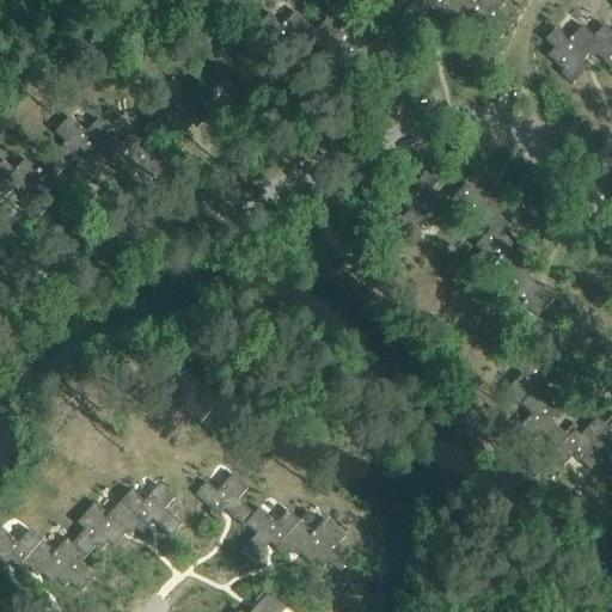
[(442,23),(448,17),(439,8),(446,0),(415,0),(402,16),(412,26),(430,8),(435,13),(434,14),(442,23)]
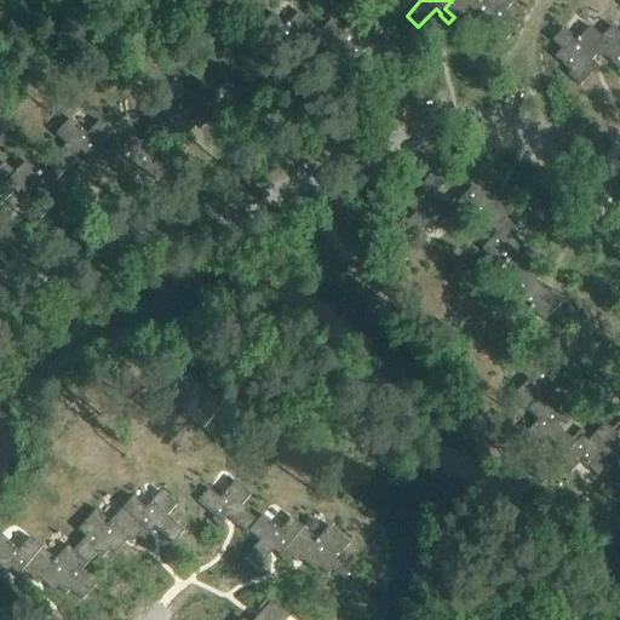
[(452,0),(445,9),(454,17),(458,21),(461,17),(477,32),(482,27),(489,34),(494,29),(506,40),(520,26),(505,11),(511,4),(506,0),(452,0)]
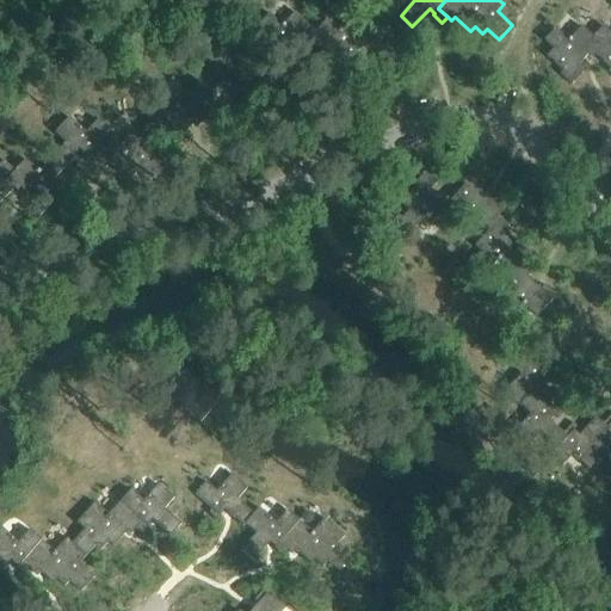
[(306,43),(308,39),(316,31),(315,30),(295,11),(282,25),(269,13),(257,25),(266,34),(259,41),(276,56),(273,59),(285,69),(296,57),(290,51),(302,39),(306,43)]
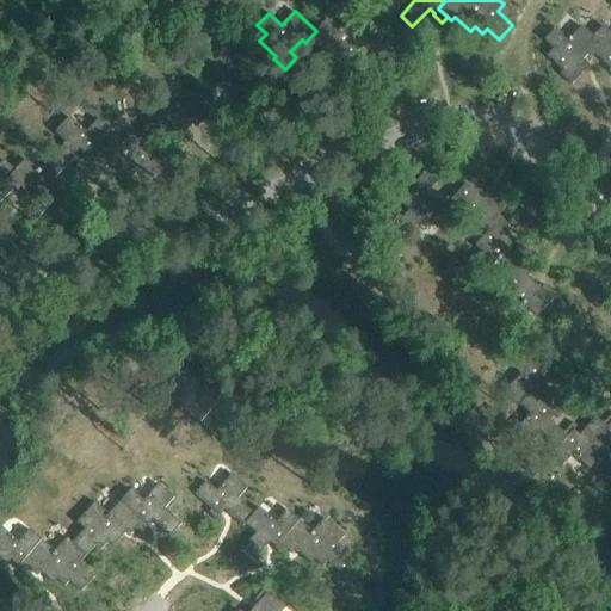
[(375,16),(364,28),(355,38),(363,45),(366,49),(370,44),(383,56),(377,62),(389,73),(400,61),(397,59),(412,43),(405,36),(412,26),(401,16),(389,29),(375,16)]
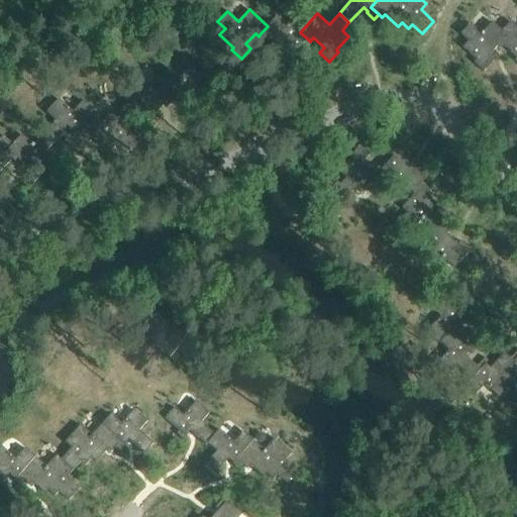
[(277,15),(267,25),(268,26),(261,33),(270,42),(273,39),(284,48),(279,55),(289,64),(298,54),(296,52),(307,38),(300,32),(308,23),(299,14),(289,25),(277,15)]
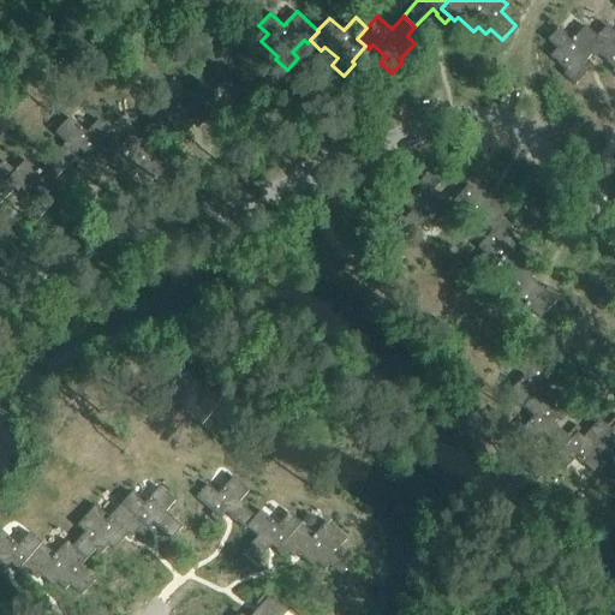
[(614,33),(607,25),(597,37),(596,37),(605,46),(598,54),(614,69),(611,72),(614,75),(614,33)]
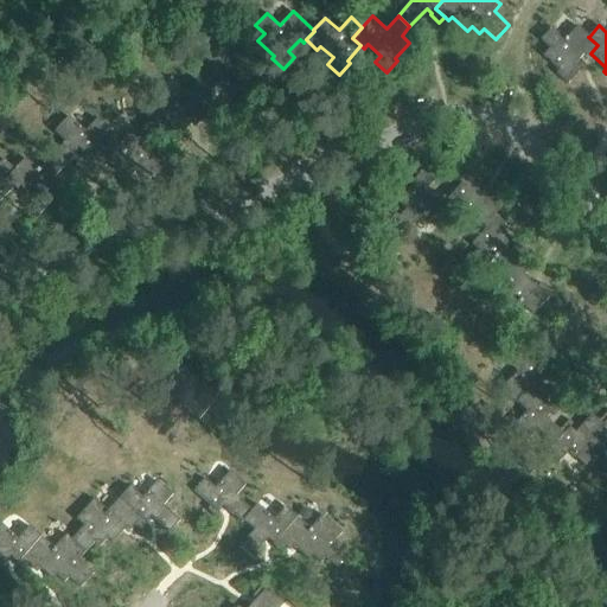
[(588,37),(589,37),(577,26),(564,39),(551,27),(541,39),(550,48),(543,56),(558,70),(556,72),(568,84),(579,72),(573,66),(585,53),(588,57),(590,53),(598,45),(588,37)]
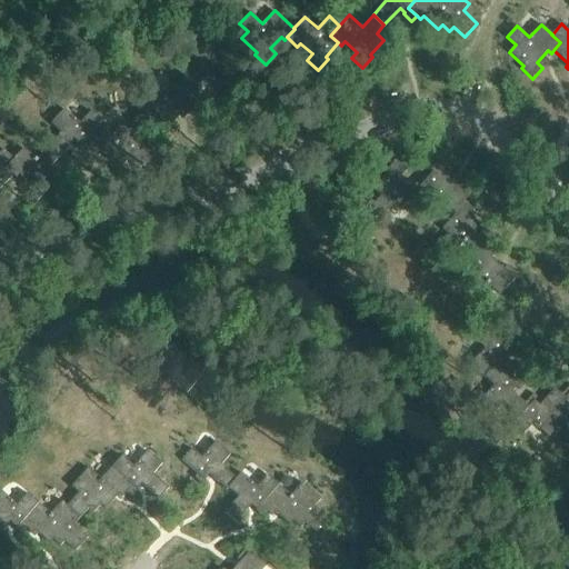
[(197,97),(211,110),(221,119),(232,108),(217,93),(226,83),(211,70),(197,86),(186,76),(175,87),(188,98),(193,92),(198,97),(197,97)]
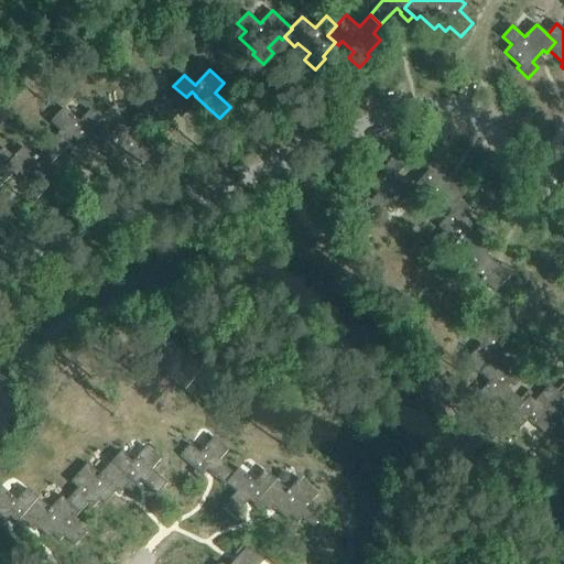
[(141,110),(129,123),(128,125),(141,136),(151,126),(155,130),(162,122),(166,127),(180,111),(183,115),(186,110),(181,106),(188,98),(186,97),(173,86),(163,97),(150,86),(133,104),(141,110)]
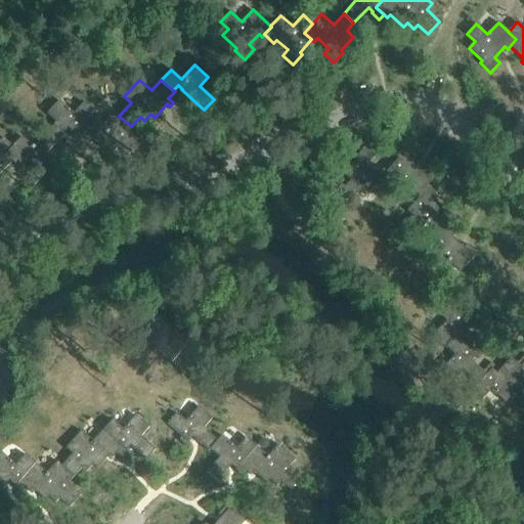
[(76,130),(93,111),(83,102),(74,113),(58,99),(47,113),(56,122),(43,136),(53,145),(64,134),(63,134),(68,130),(73,134),(71,135),(78,141),(83,136),(76,130)]
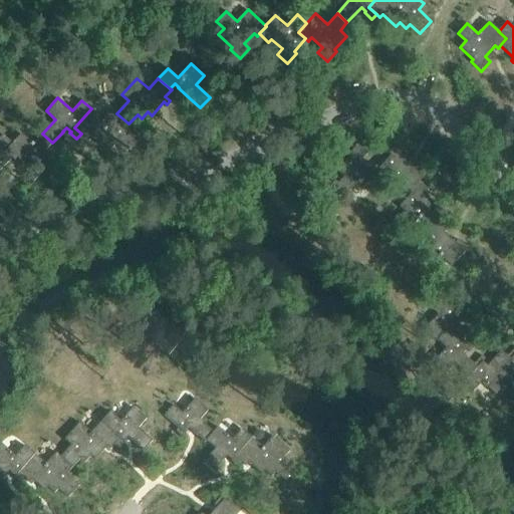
[(74,127),(81,134),(84,138),(87,135),(100,147),(104,143),(110,149),(115,144),(125,154),(136,142),(123,130),(129,123),(116,113),(117,112),(112,108),(102,119),(91,108),(74,127)]
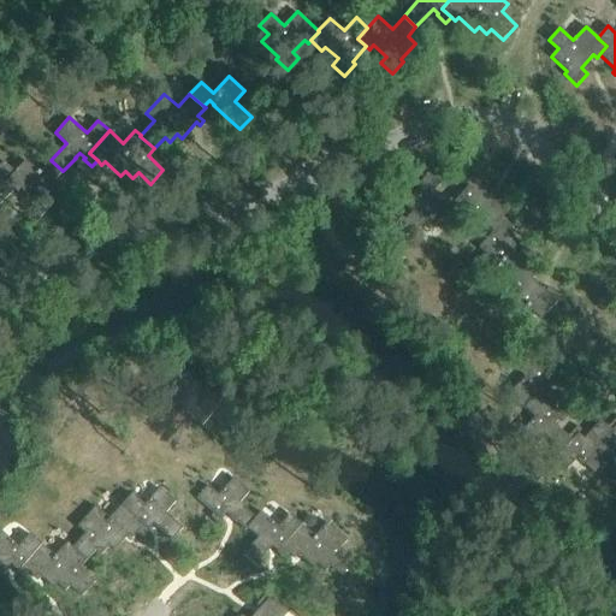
[(5,182),(13,190),(17,193),(21,189),(34,200),(28,207),(40,218),(51,206),(48,203),(63,187),(55,179),(63,171),(51,160),(39,172),(25,160),(15,171),(5,182)]
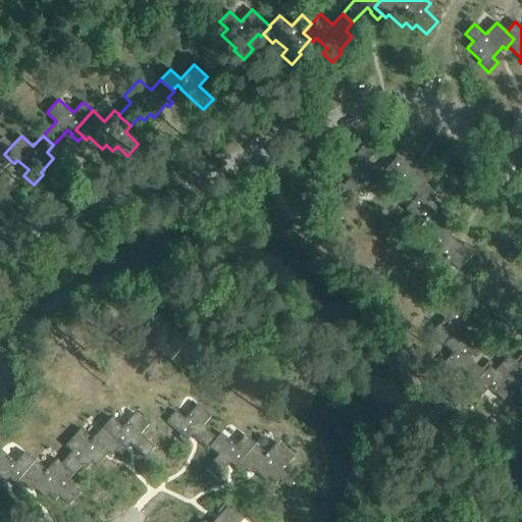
[(4,154),(12,145),(2,137),(0,139),(0,177),(2,176),(0,174),(0,173),(11,161),(4,154)]
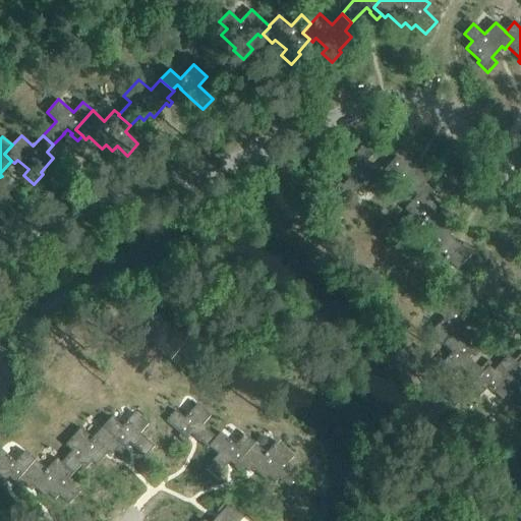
[(415,194),(424,183),(432,176),(422,167),(419,170),(408,160),(413,155),(403,145),(394,155),(396,158),(384,171),(391,177),(384,186),(393,194),(403,183),(415,194)]
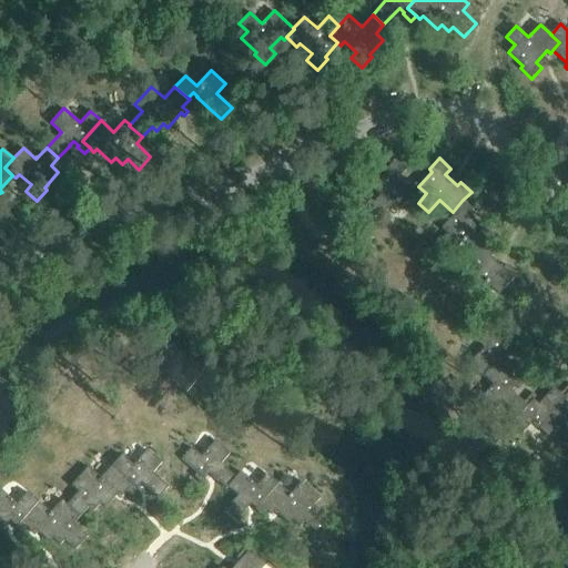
[(426,193),(418,186),(415,183),(412,186),(401,176),(406,170),(395,160),(384,171),(387,173),(373,189),(381,195),(373,203),(381,211),(384,214),(395,202),(408,213),(418,203),(426,193)]
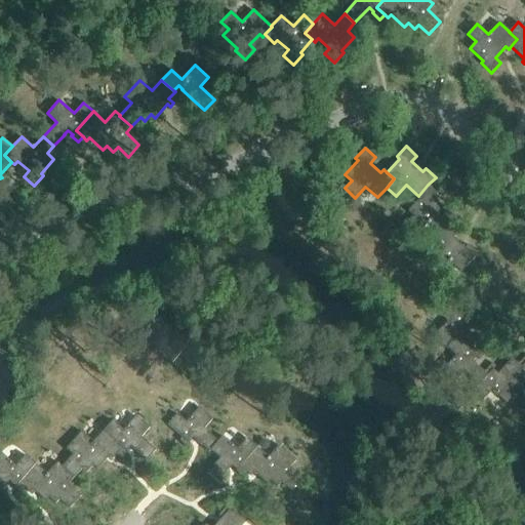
[(345,188),(342,185),(339,188),(328,178),(333,172),(321,161),(312,171),(316,175),(305,188),(312,194),(303,204),(313,213),(323,202),(335,212),(352,195),(345,188)]
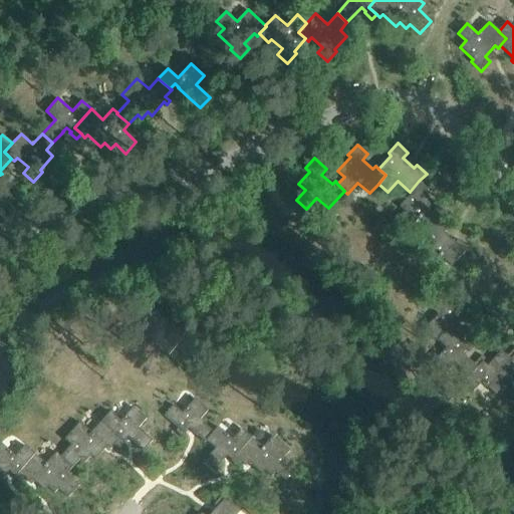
[(431,229),(440,219),(447,211),(437,202),(434,205),(424,195),(429,190),(419,181),(410,192),(412,193),(399,207),(406,213),(399,220),(409,229),(419,218),(431,229)]
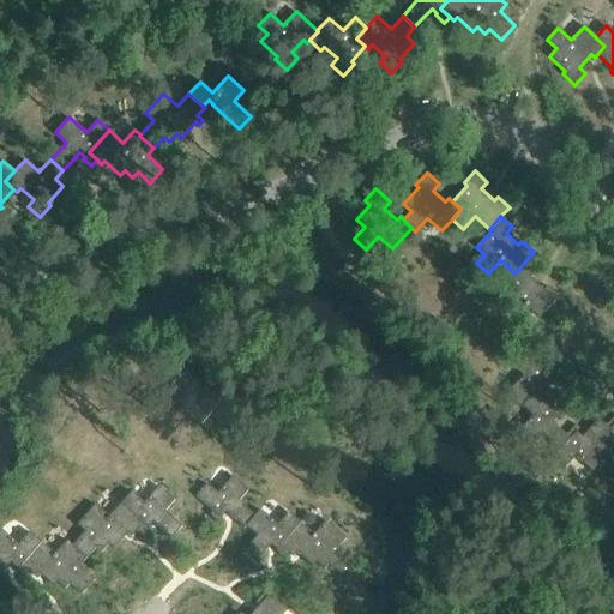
[(536,271),(525,262),(515,274),(516,276),(501,292),(509,299),(500,308),(512,319),(525,306),(539,318),(543,313),(543,314),(559,298),(547,286),(543,289),(530,278),(536,271)]
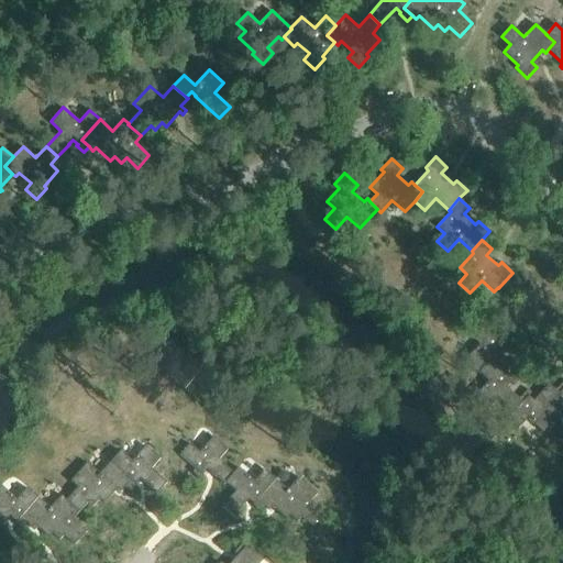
[(508,373),(515,366),(497,351),(501,345),(505,349),(509,345),(498,335),(496,339),(479,324),(470,335),(479,344),(465,361),(478,373),(488,362),(505,376),(508,373)]
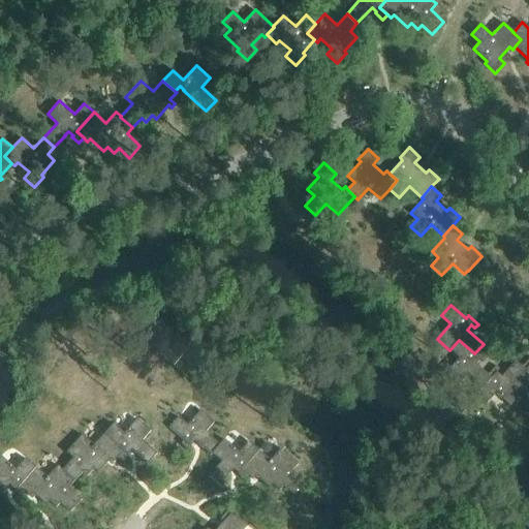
[(487,359),(477,350),(474,353),(459,340),(449,350),(459,359),(445,373),(459,385),(468,376),(481,389),(491,378),(487,375),(488,375),(479,368),(475,364),(479,360),(484,363),(487,359)]
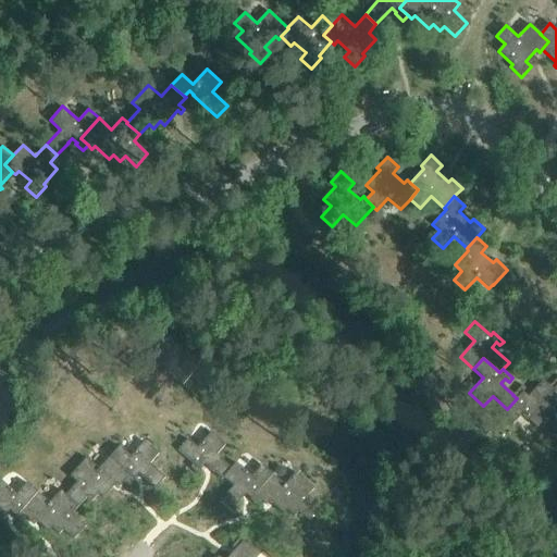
[(556,378),(549,386),(553,390),(539,405),(549,415),(556,406),(556,378)]
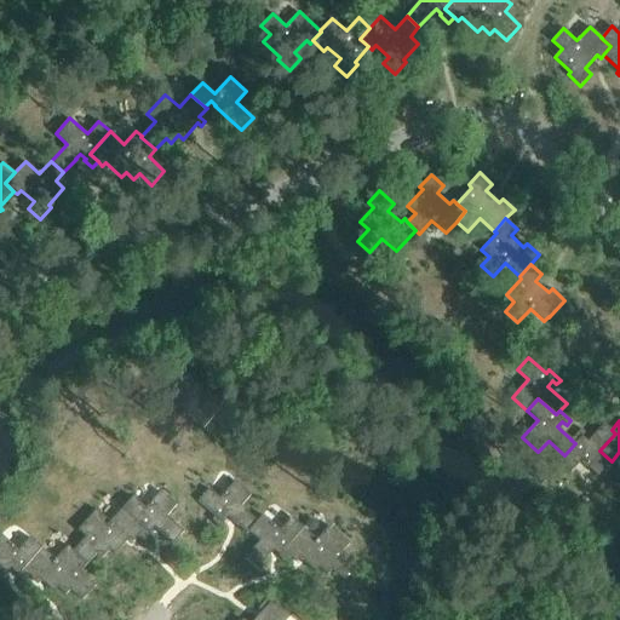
[(598,477),(612,461),(600,451),(615,434),(612,430),(604,423),(592,436),(592,437),(587,442),(581,437),(585,432),(581,429),(572,440),(570,440),(575,443),(564,455),(560,460),(572,471),(581,461),(598,477)]
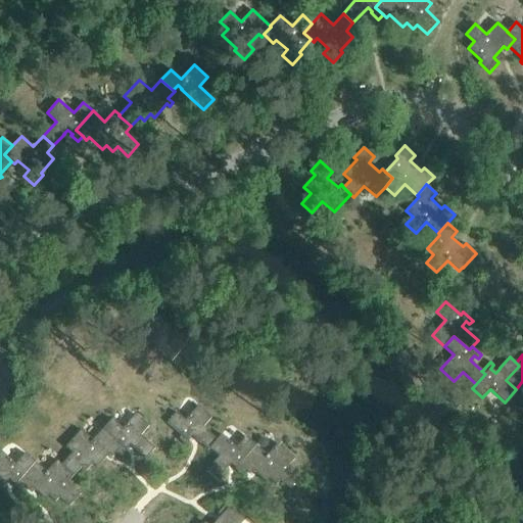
[(207,449),(215,441),(200,429),(209,419),(195,408),(182,422),(173,414),(163,425),(179,438),(176,441),(186,449),(189,446),(185,443),(190,438),(206,453),(207,450),(207,449)]
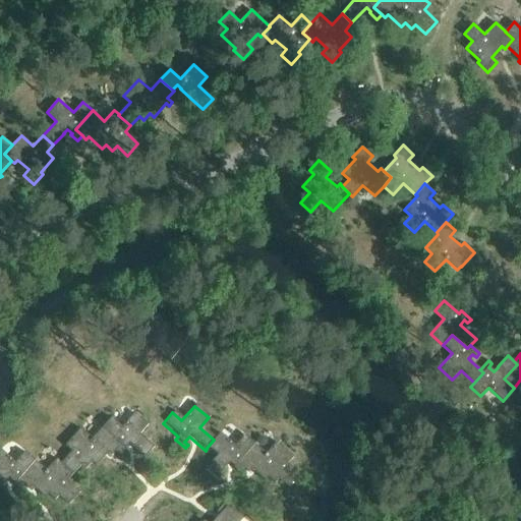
[(112,450),(113,451),(118,455),(124,448),(123,447),(127,443),(142,457),(153,447),(137,433),(147,423),(133,412),(120,426),(109,416),(100,426),(118,444),(112,450)]
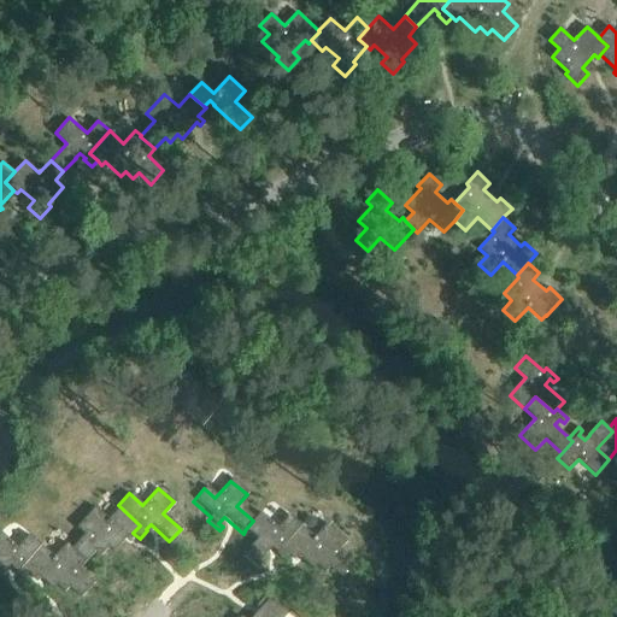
[(69,548),(83,562),(94,550),(99,554),(106,546),(111,551),(125,535),(129,539),(134,534),(133,533),(140,526),(118,505),(106,518),(93,506),(75,526),(82,533),(69,547),(69,548)]
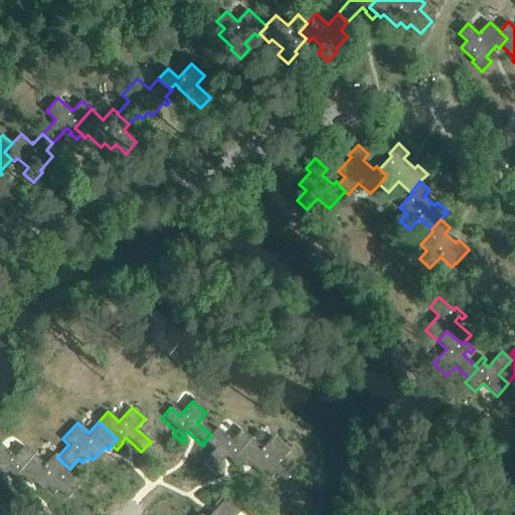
[(236,470),(240,465),(232,459),(249,440),(239,431),(230,442),(215,430),(211,435),(204,443),(204,444),(213,451),(201,466),(211,475),(225,459),(229,463),(229,464),(236,470)]
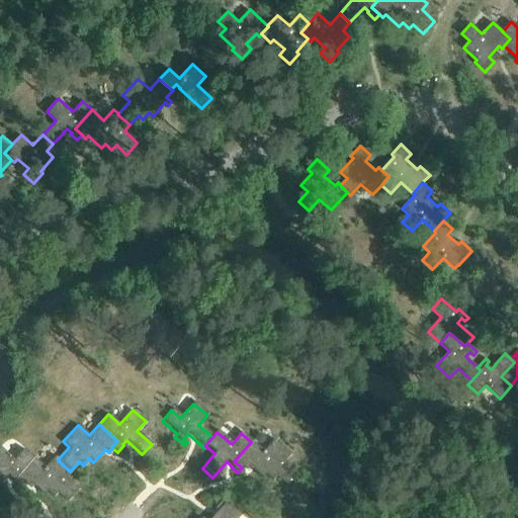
[(234,461),(242,467),(246,471),(249,467),(262,480),(266,476),(272,482),(276,477),(286,486),(297,473),(284,462),(290,455),(273,440),(263,452),(251,442),(234,461)]
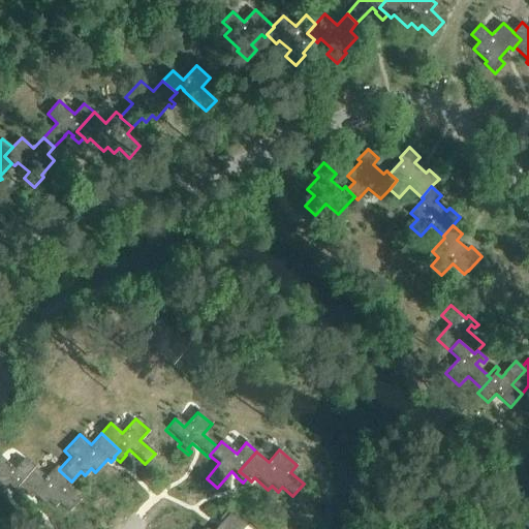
[(0,492),(6,486),(11,490),(10,491),(18,497),(22,492),(14,486),(32,466),(23,457),(12,468),(0,457),(0,492)]
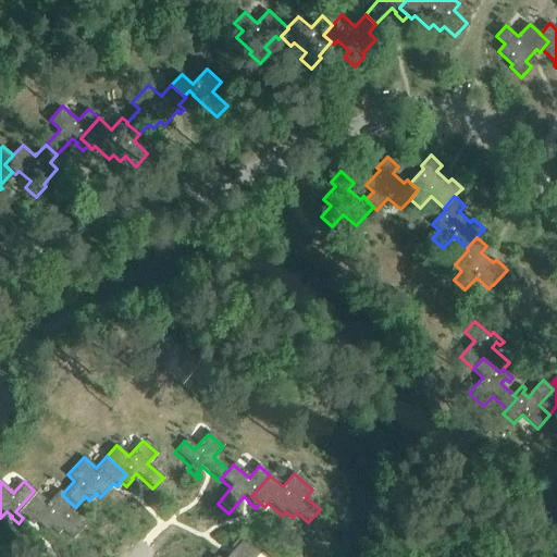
[(15,511),(23,518),(27,522),(31,518),(45,531),(49,528),(56,533),(60,529),(71,539),(83,525),(70,512),(75,507),(62,495),(62,494),(58,490),(46,502),(34,491),(15,511)]
